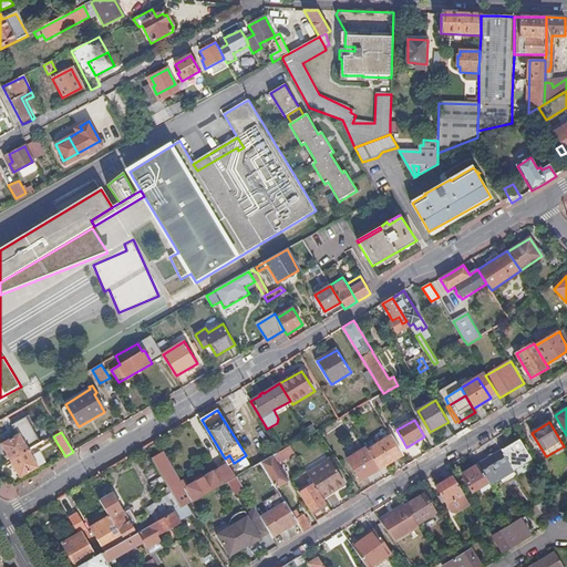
[(1,445),(10,462),(29,451),(47,441),(43,435),(33,441),(34,442),(27,446),(19,434),(1,445)]
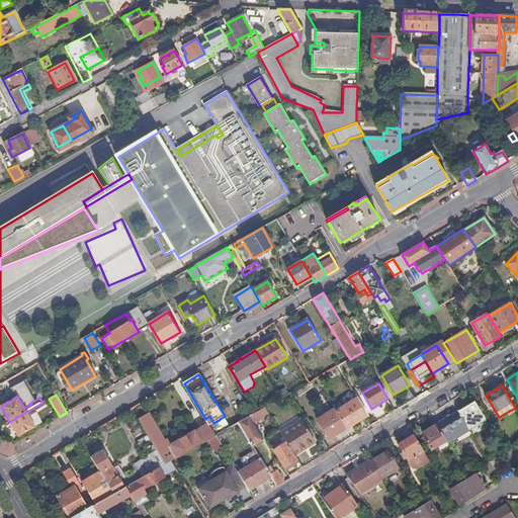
[(336,412),(347,429),(368,417),(358,399),(336,412)]
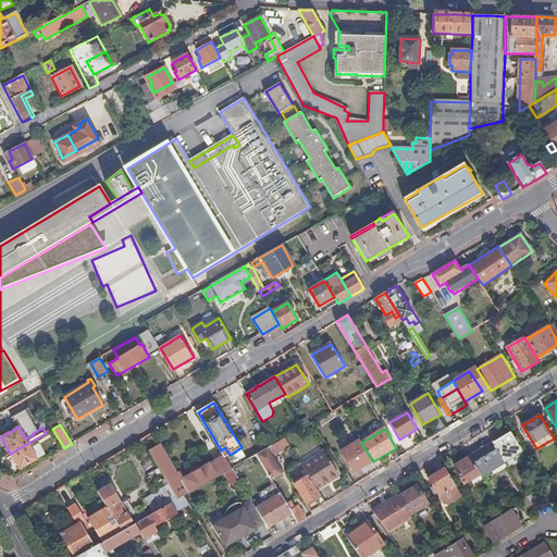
[(511,433),(493,443),(494,443),(505,462),(522,452),(511,433)]
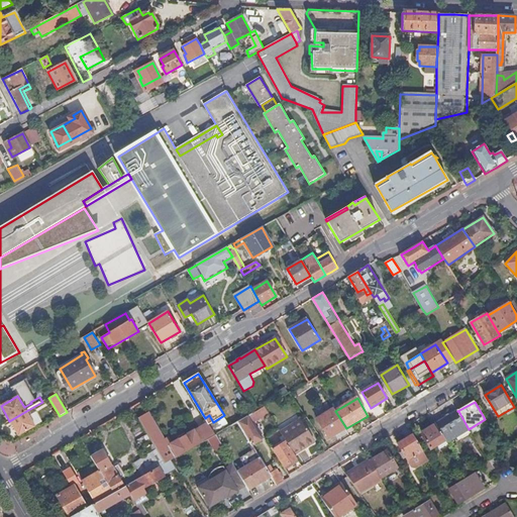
[(265,407),(257,411),(263,420),(270,416),(265,407)]
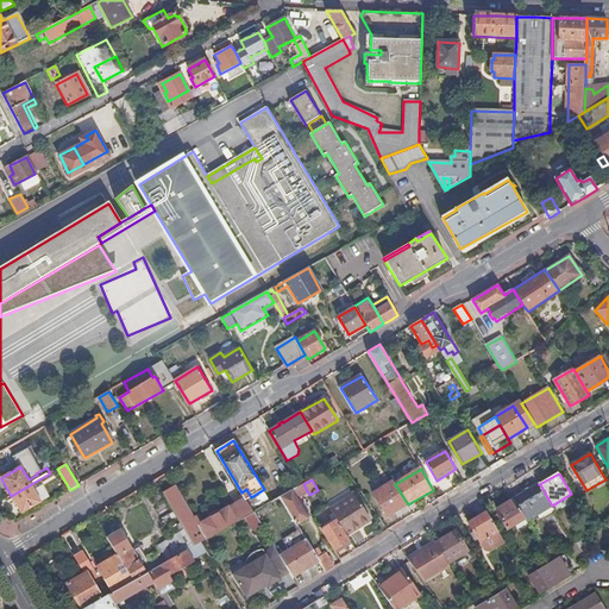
[(161,489),(164,496),(177,489),(173,482),(161,489)]
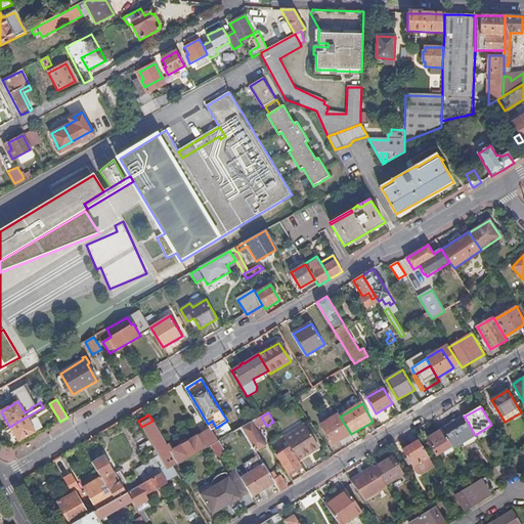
[(334,444),(351,434),(340,417),(339,415),(322,424),(334,444)]
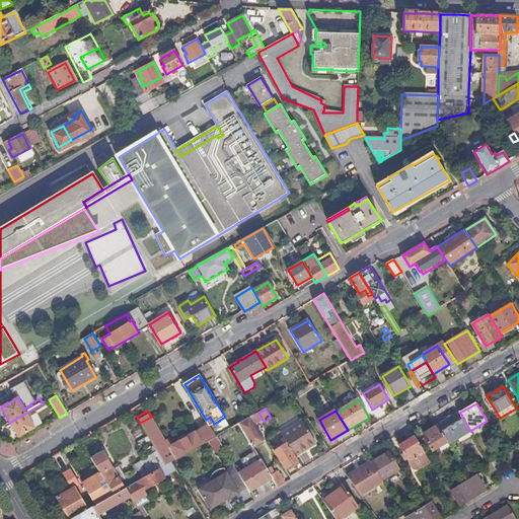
[(26,413),(9,423),(18,438),(35,429),(34,427),(39,425),(34,418),(30,420),(26,413)]
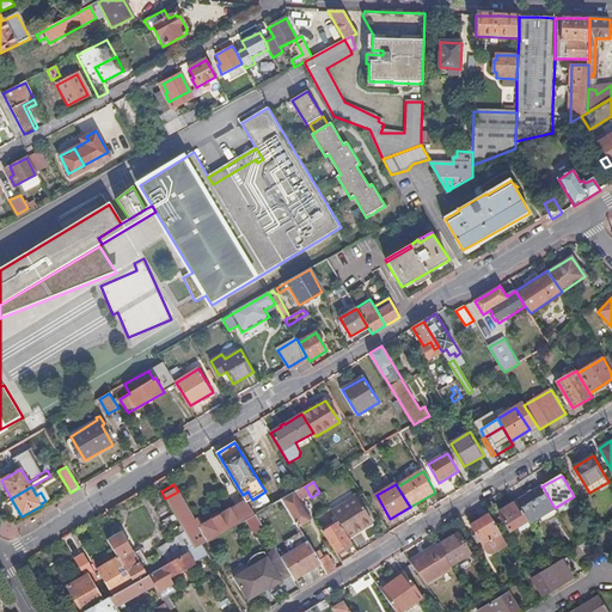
[(528,521),(530,524),(555,508),(543,487),(542,487),(516,502),(528,521)]
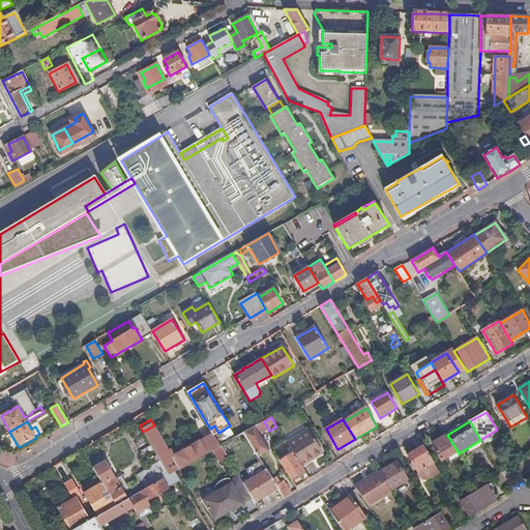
[(169,475),(175,472),(221,446),(213,434),(175,455),(176,459),(173,460),(154,425),(143,432),(167,472),(169,475)]
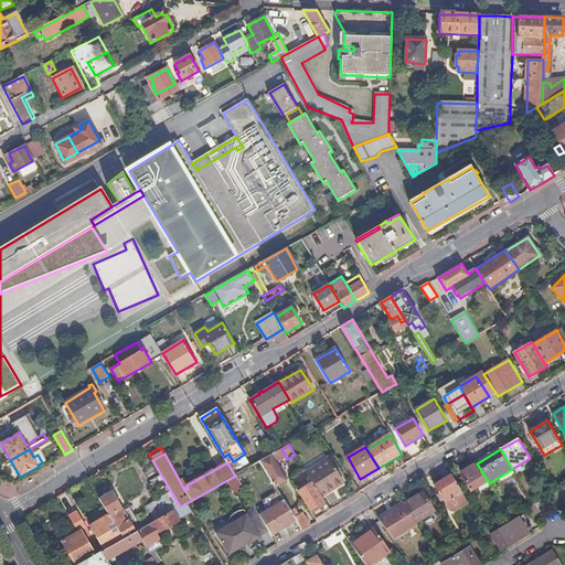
[(272,455),(260,461),(276,487),(287,481),(272,455)]
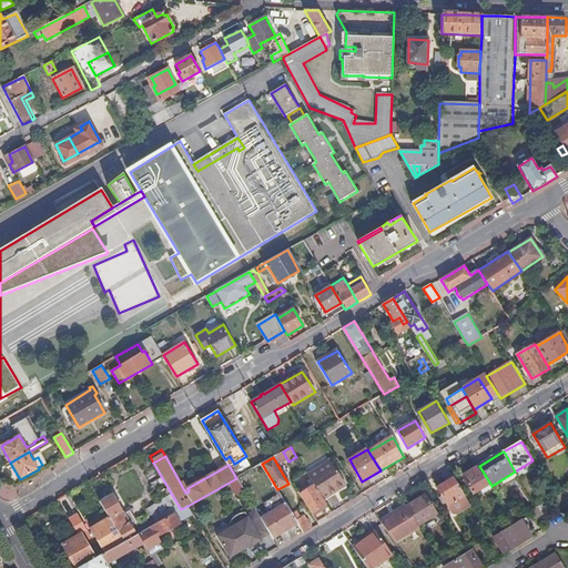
[(308,476),(315,485),(324,499),(346,485),(336,470),(335,472),(330,463),(308,476)]
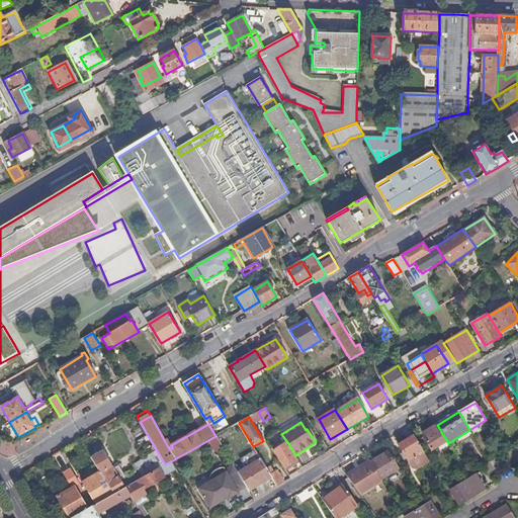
[(447,441),(437,425),(422,433),(432,449),(447,441)]
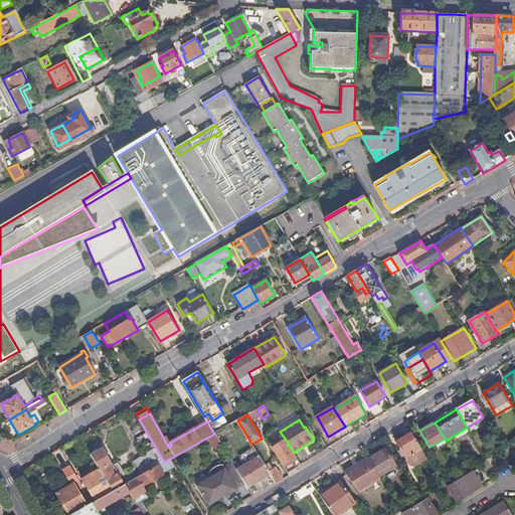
[(420,462),(426,458),(412,433),(397,442),(406,458),(413,455),(416,461),(420,462)]
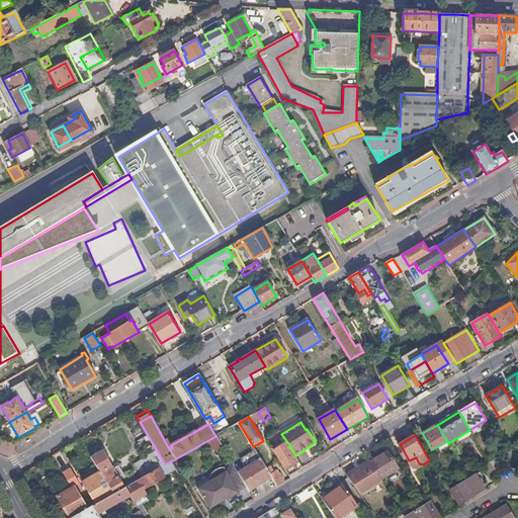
[(285,468),(298,459),(295,455),(287,442),(274,451),(285,468)]
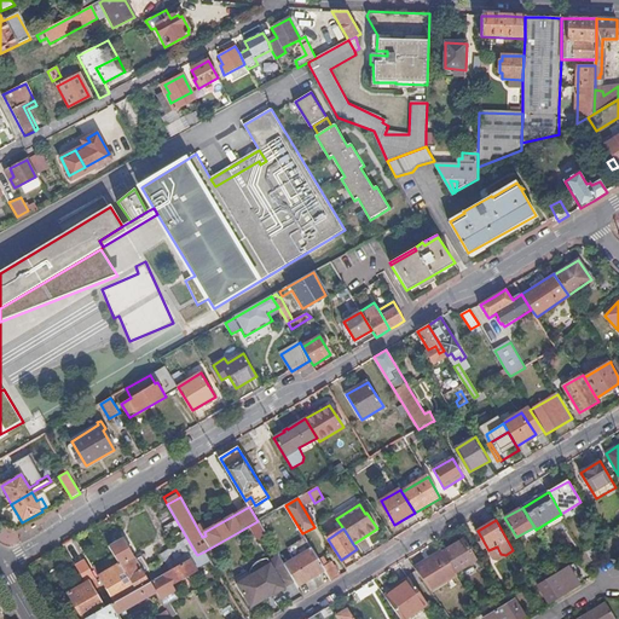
[(137,590),(151,583),(154,582),(142,562),(139,563),(137,561),(136,561),(122,539),(109,547),(120,563),(137,590)]
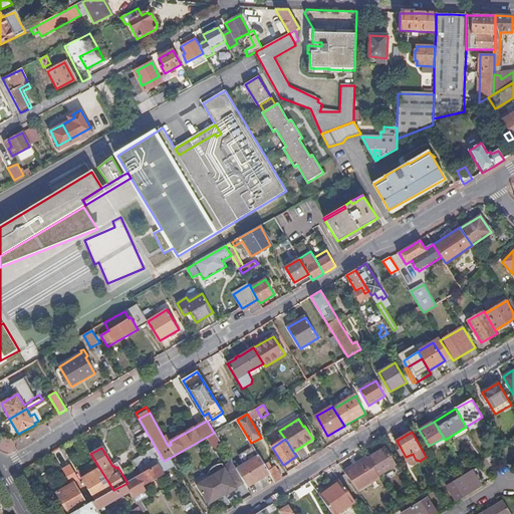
[(368,459),(378,475),(396,465),(386,448),(368,459)]
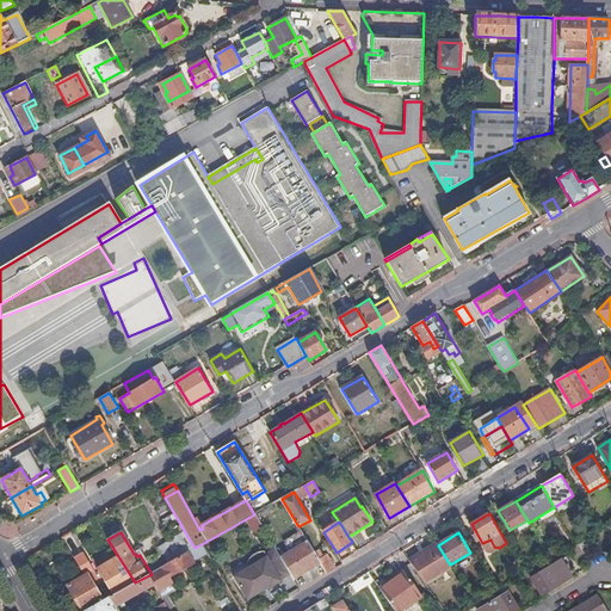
[(291,575),(294,579),(320,562),(314,553),(306,537),(287,548),(290,553),(281,557),(291,575)]
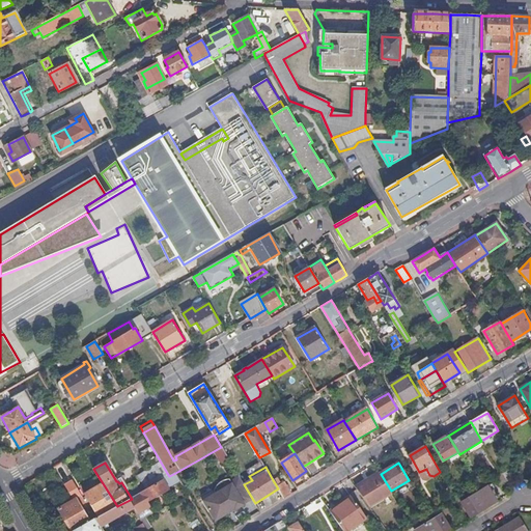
[(427,480),(434,476),(429,475),(426,469),(419,472),(424,479),(427,480)]
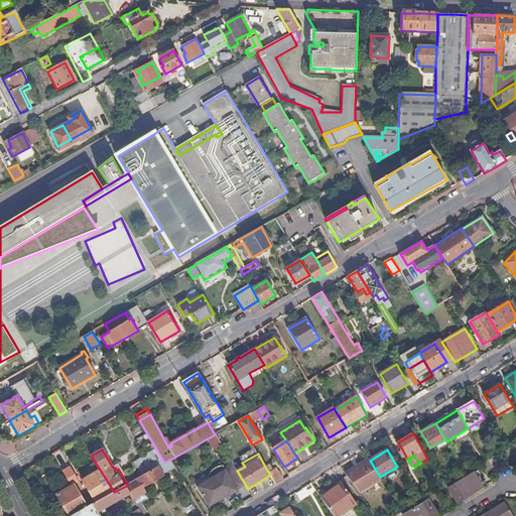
[(126,486),(131,494),(134,499),(145,493),(143,488),(156,481),(158,484),(165,481),(162,477),(175,469),(170,460),(164,463),(141,477),(128,485),(126,486)]
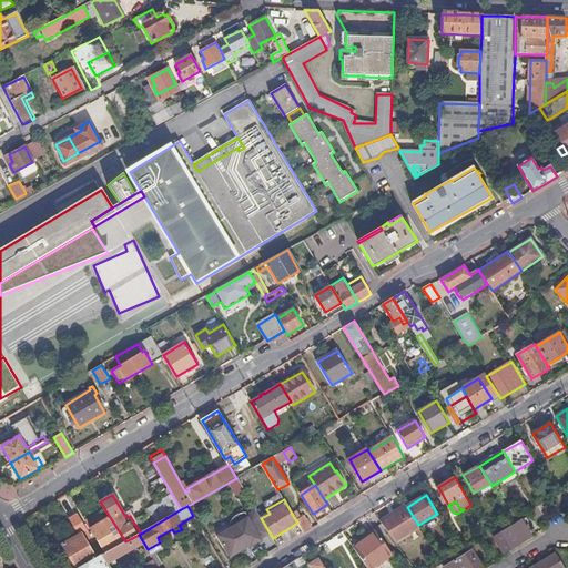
[(153,520),(155,525),(181,509),(179,506),(171,507),(166,509),(162,516),(153,520)]
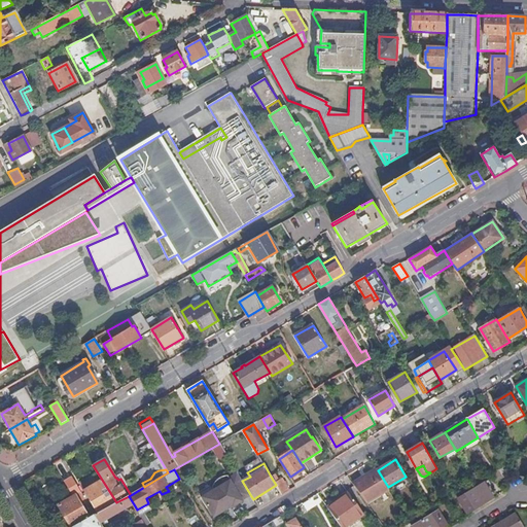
[(354,484),(367,502),(389,489),(388,487),(378,470),(354,484)]
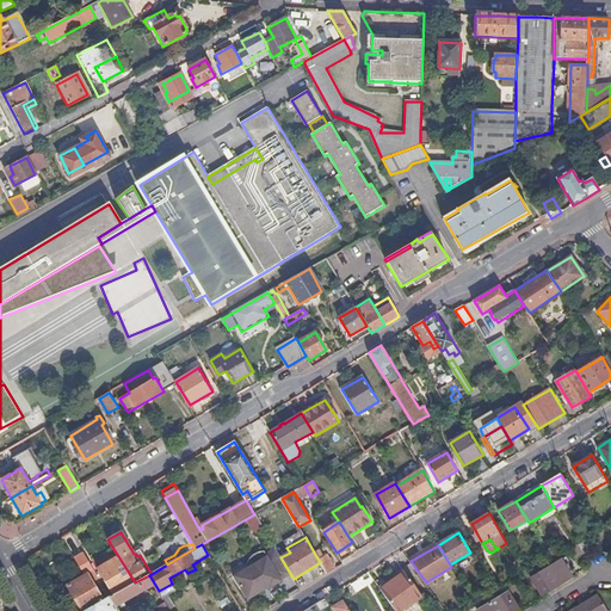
[(314,553),(320,562),(322,567),(333,560),(326,547),(314,553)]
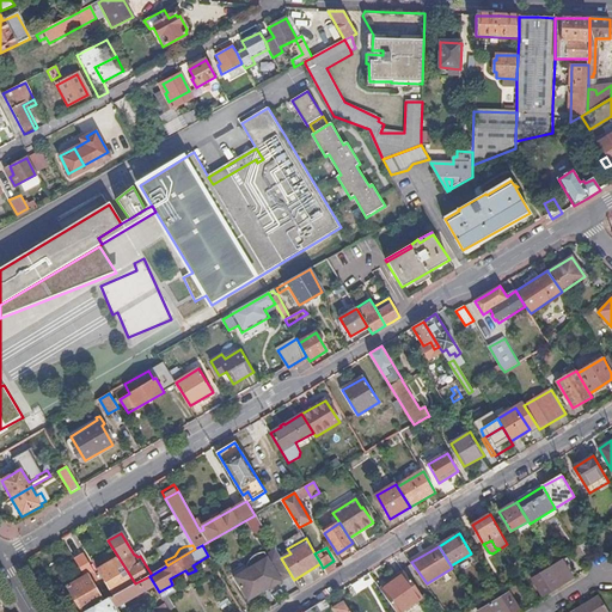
[(282,581),(292,576),(281,558),(276,550),(267,556),(265,552),(261,554),(257,555),(254,557),(249,562),(248,564),(246,567),(249,569),(234,577),(249,601),(263,593),(262,591),(270,587),(271,589),(282,582),(282,581)]
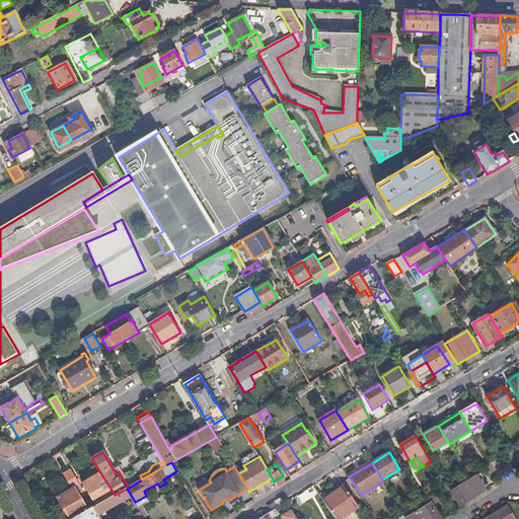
[(72,489),(75,488),(80,485),(72,470),(64,475),(72,489)]
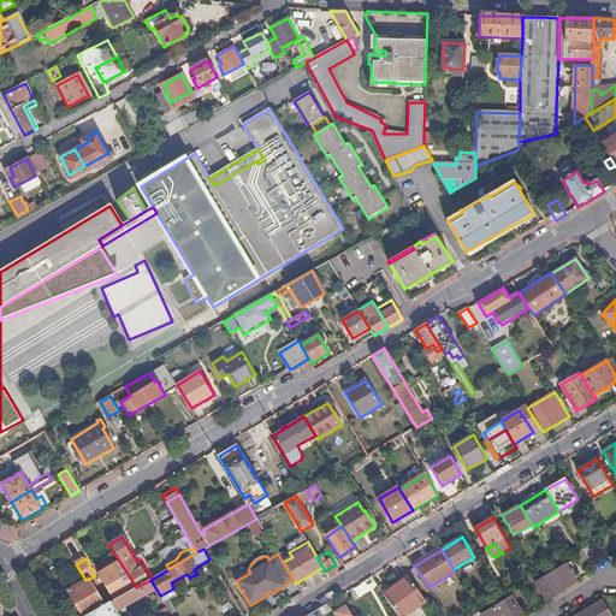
[(114,600),(136,587),(119,561),(99,573),(114,600)]
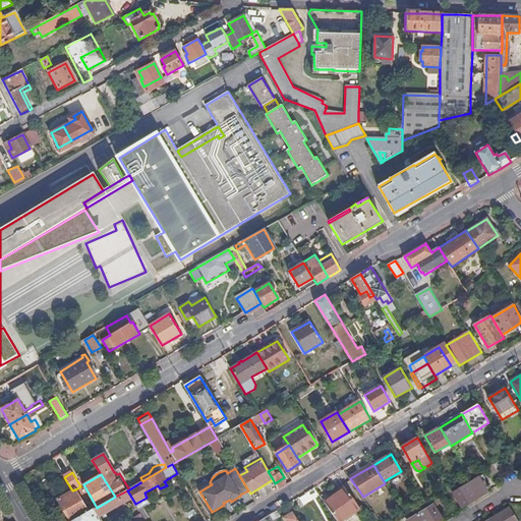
[(453,494),(462,509),(488,493),(479,478),(453,494)]
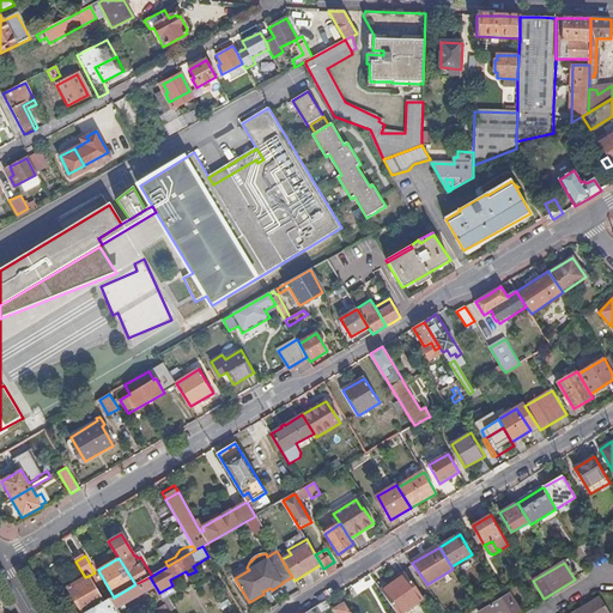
[(381,588),(394,612),(400,612),(422,601),(406,574),(381,588)]
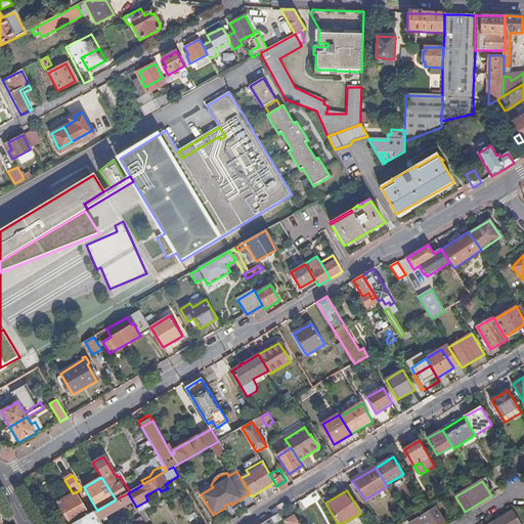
[(73,523),(90,515),(76,492),(73,493),(58,503),(69,521),(63,523),(73,523)]
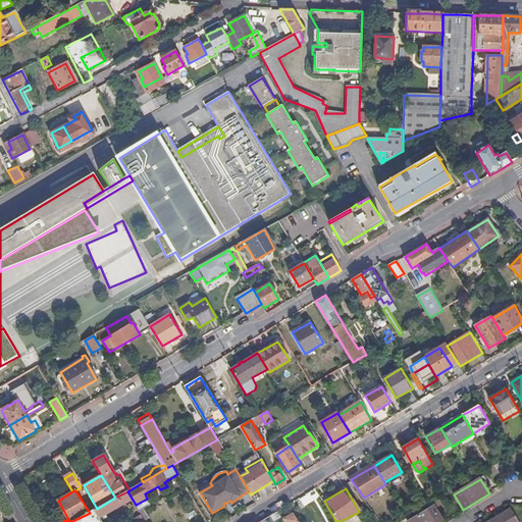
[(72,521),(101,521),(104,520),(102,517),(133,500),(127,491),(115,498),(97,509),(90,513),(72,521)]
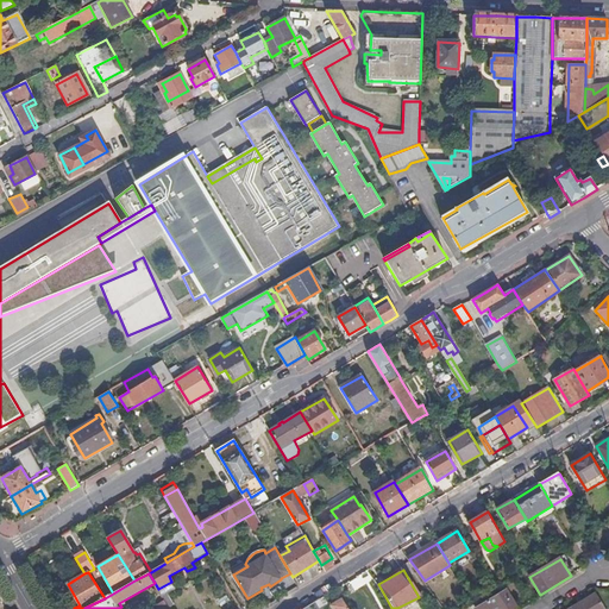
[(477,608),(515,608),(518,608),(507,591),(477,608)]
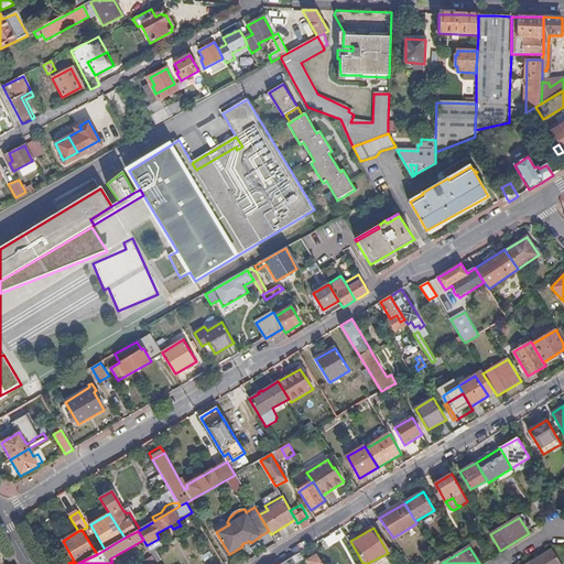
[(151,553),(153,556),(156,562),(161,560),(155,550),(151,553)]
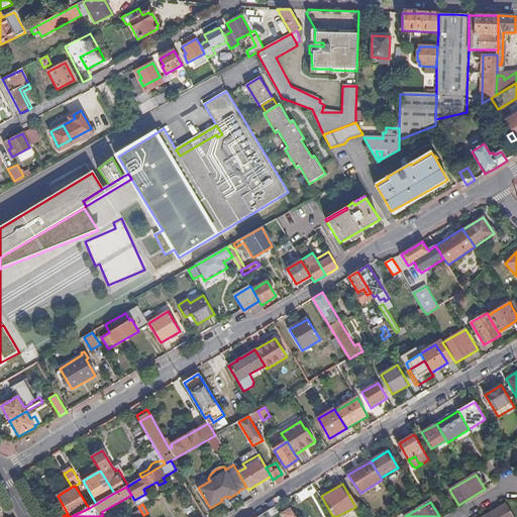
[(485,516),(513,516),(506,505),(485,516)]
